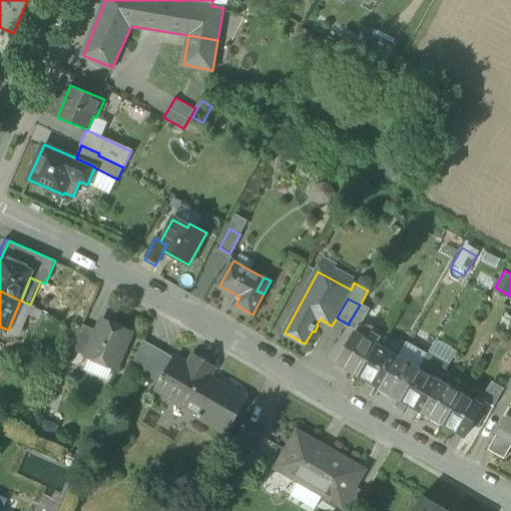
[(361,304),(360,305),(349,323),(358,329),(360,326),(362,327),(372,310),(361,304)]
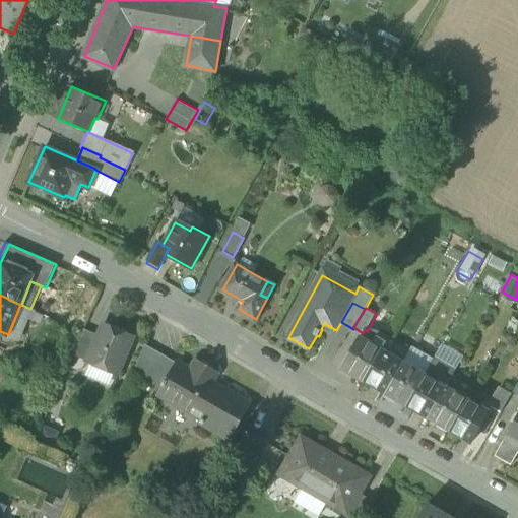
[(88,361),(118,374),(134,336),(105,323),(100,334),(88,361)]
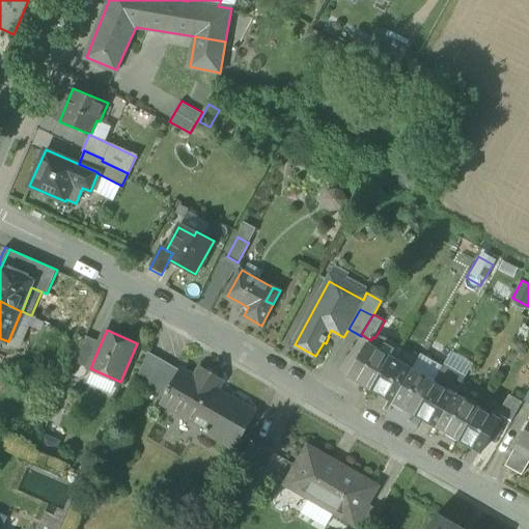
[(75,362),(90,368),(102,341),(86,335),(75,362)]
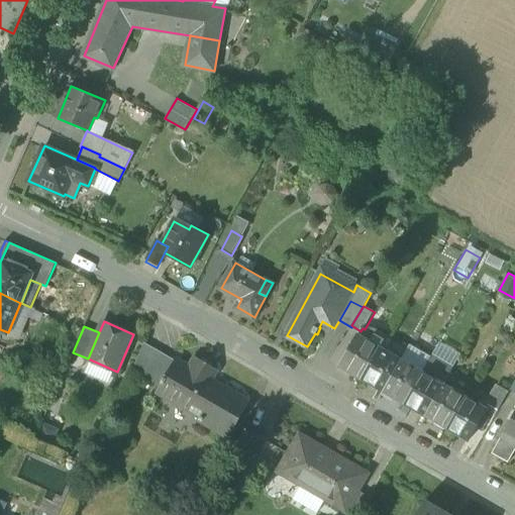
[(341,365),(363,378),(380,347),(387,335),(373,327),(370,332),(365,329),(363,328),(361,331),(358,335),(341,365)]
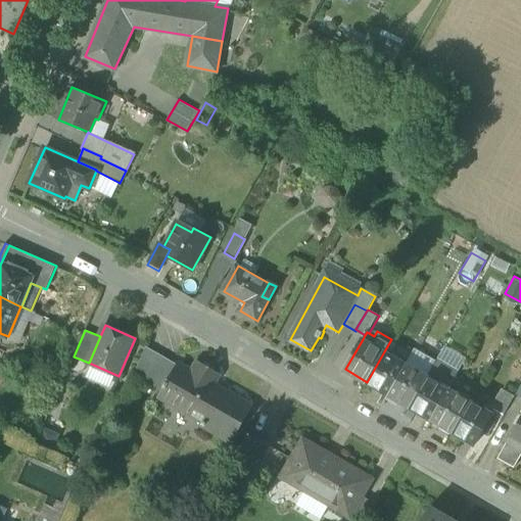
[(136,372),(146,378),(159,354),(147,346),(136,372)]
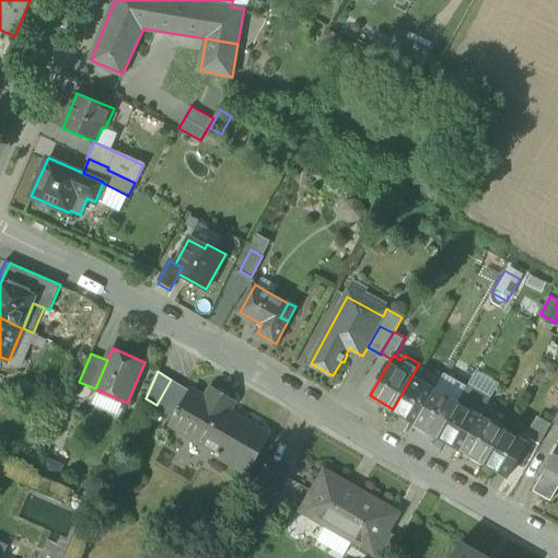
[(393,409),(416,422),(434,390),(411,376),(393,409)]
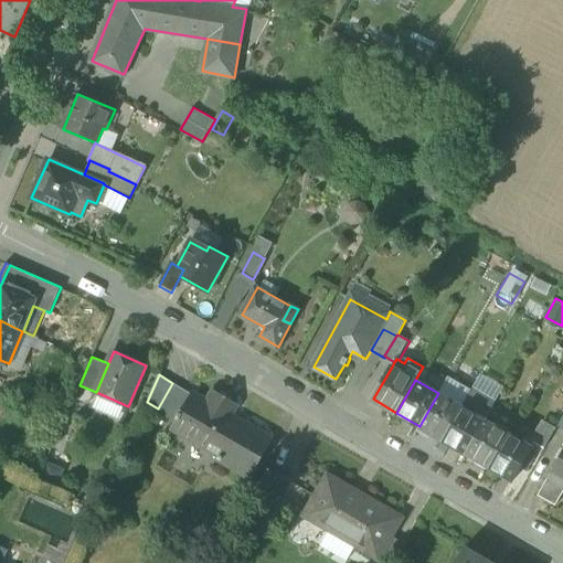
[(158,409),(172,416),(187,391),(172,383),(158,409)]
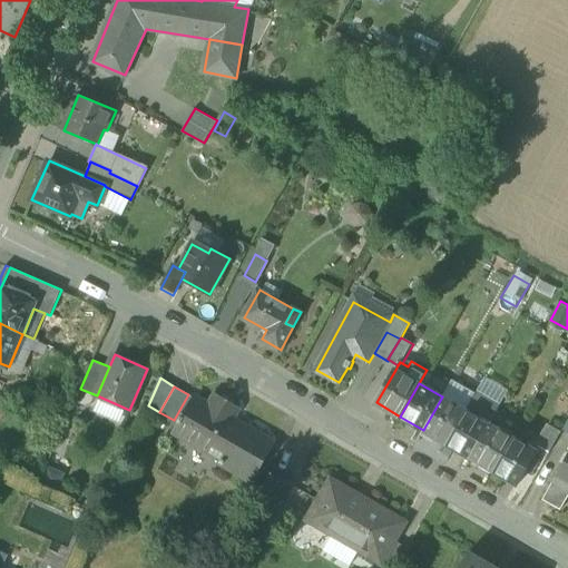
[(477,392),(467,410),(490,424),(500,405),(477,392)]
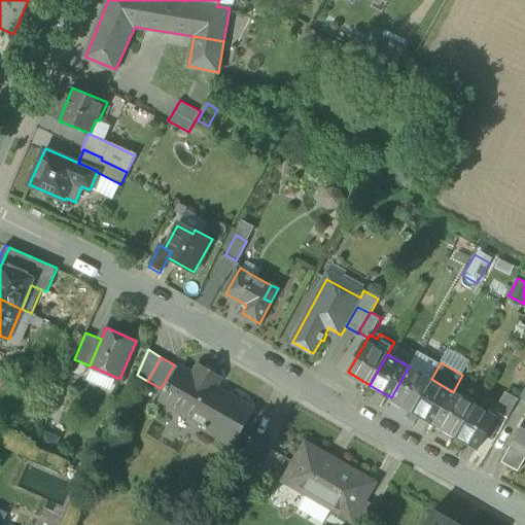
[(180,368),(174,364),(161,388),(166,391),(180,368)]
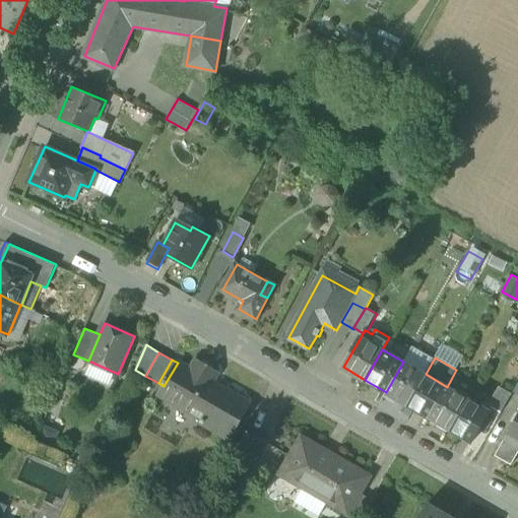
[(159,394),(206,421),(207,421),(225,389),(212,381),(218,372),(197,360),(192,370),(179,362),(178,363),(164,386),(159,394)]
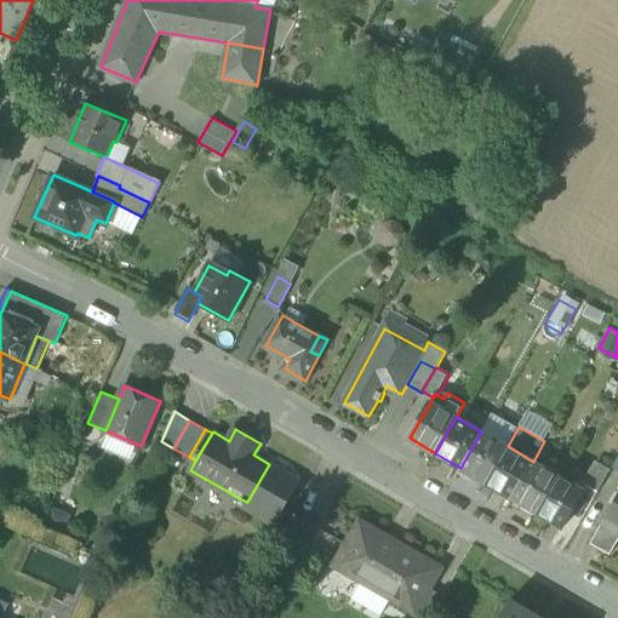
[(461,468),(487,482),(508,446),(481,431),(461,468)]
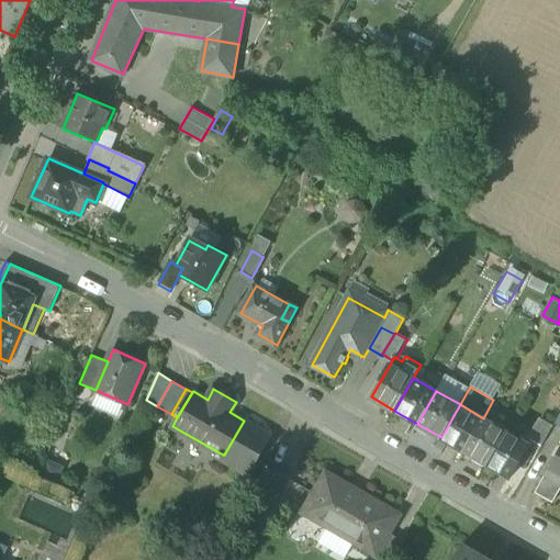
[(441,437),(465,450),(483,418),(460,404),(441,437)]
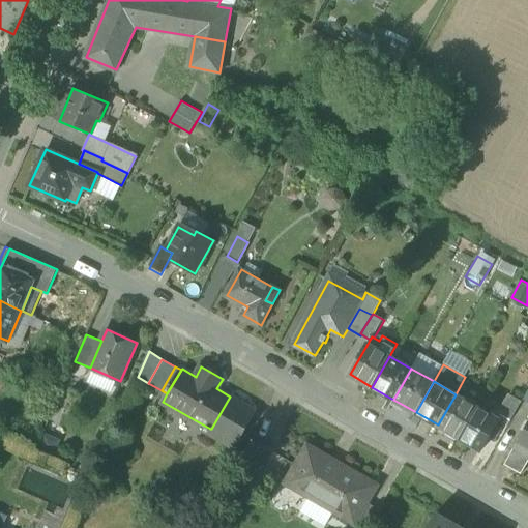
[(502,413),(511,419),(523,400),(512,393),(502,413)]
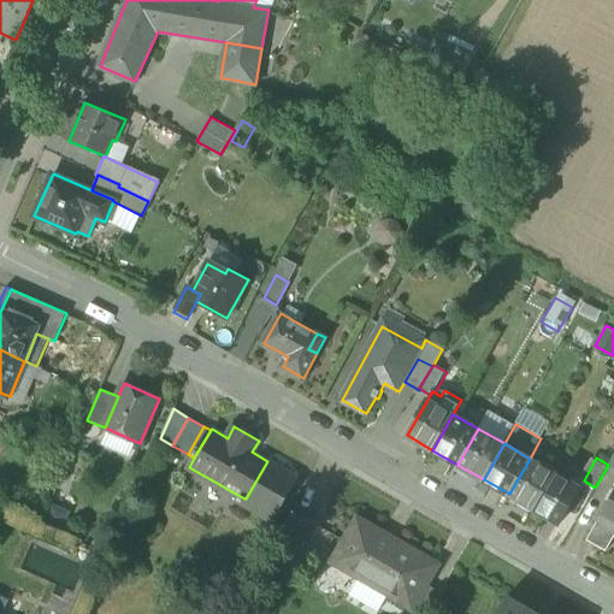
[(509,494),(535,508),(555,473),(530,459),(509,494)]
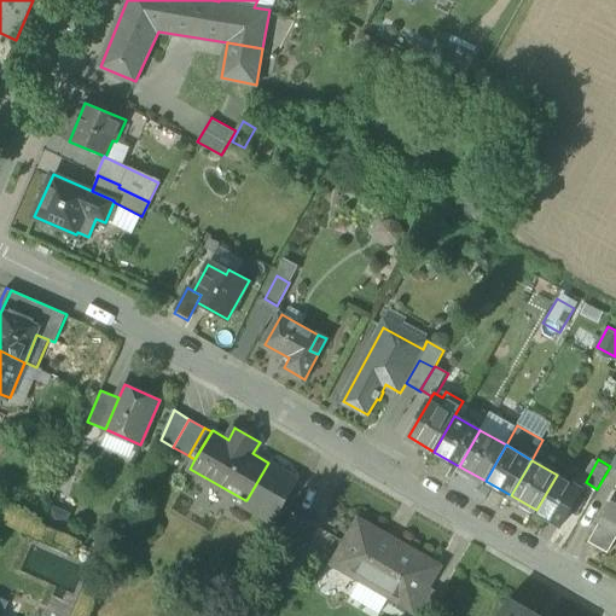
[(297,480),(268,463),(247,500),(245,500),(243,504),(273,522),(284,503),(282,501),(294,481),(296,482),(297,480)]
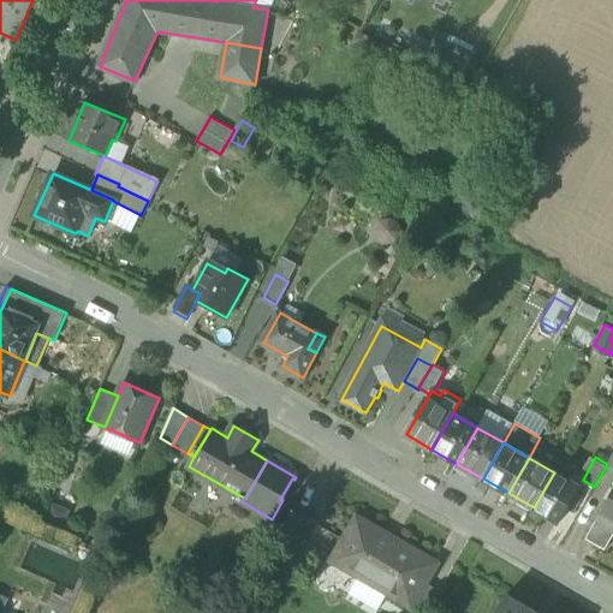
[(483,497),(491,487),(456,464),(450,474),(483,497)]
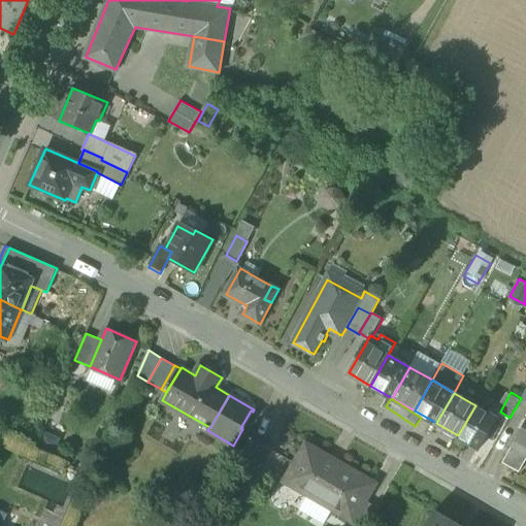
[(497,418),(475,405),(458,435),(480,449),(497,418)]
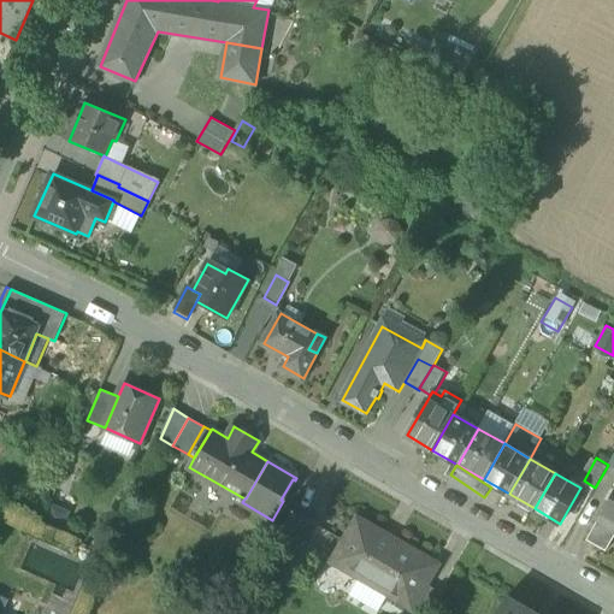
[(613,494),(588,539),(607,550),(613,538),(613,494)]
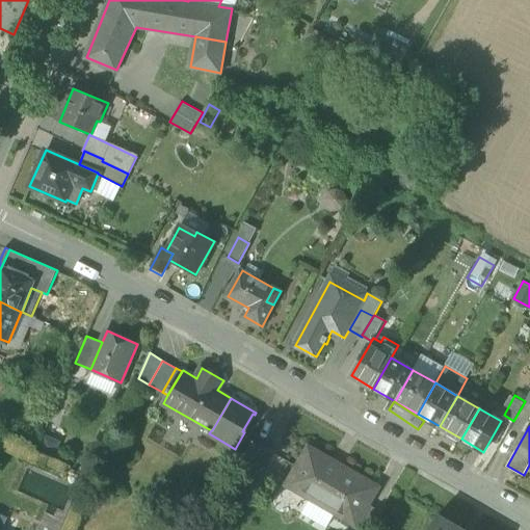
[(245,462),(268,472),(277,450),(255,441),(245,462)]
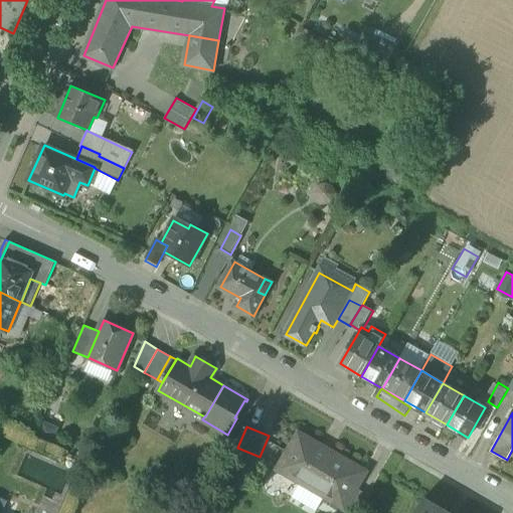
[(344,504),(346,505),(358,485),(367,469),(301,431),(280,467),(344,504)]
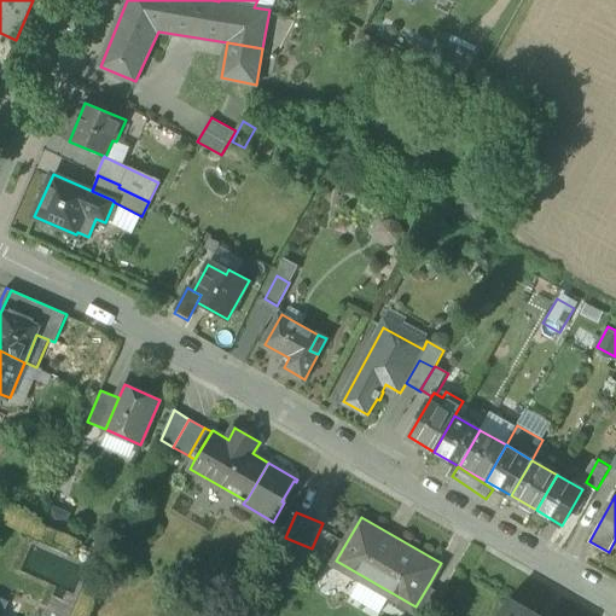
[(410,612),(417,615),(431,615),(446,592),(430,582),(416,606),(413,605),(410,612)]
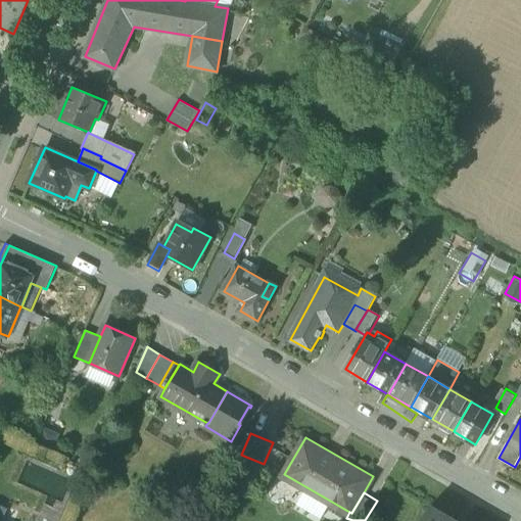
[(421,520),(443,520),(446,515),(430,506),(421,520)]
